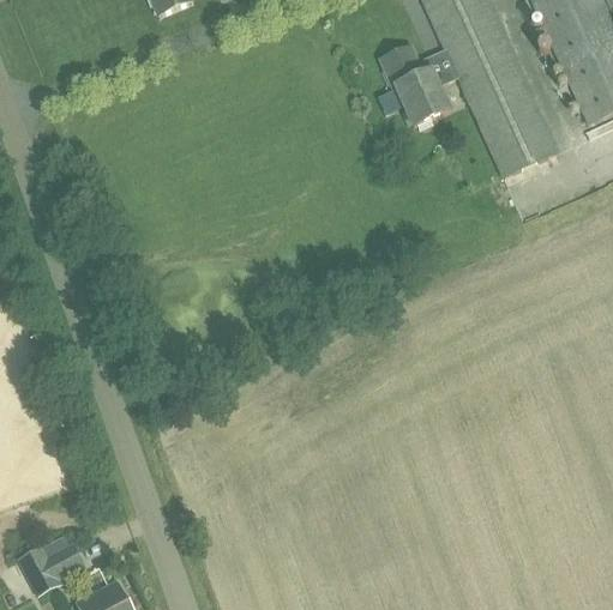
[(151,0),(157,13),(188,0),(151,0)]
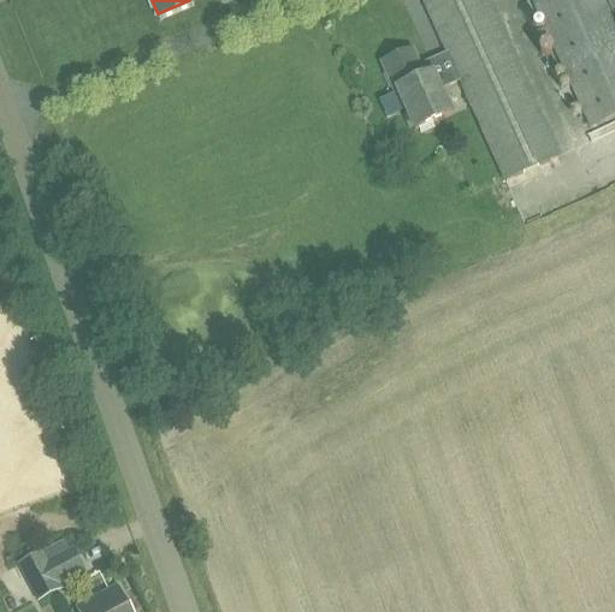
[(421,0),(504,178),(556,154),(485,0),(421,0)]
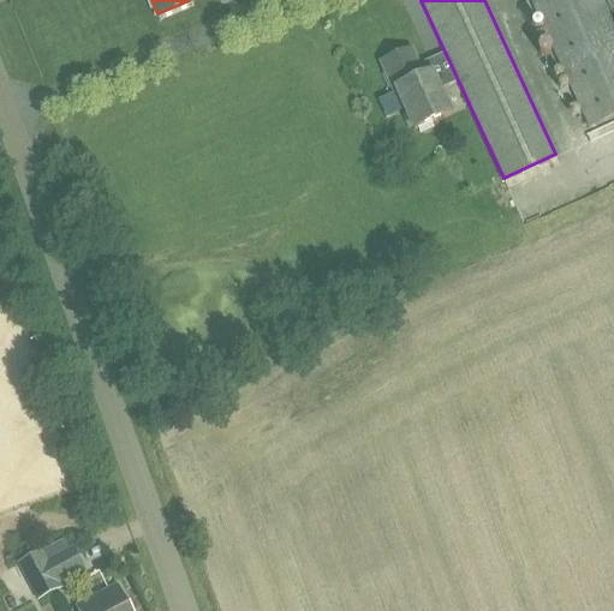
[(529,0),(588,125),(613,113),(613,25),(601,0),(529,0)]
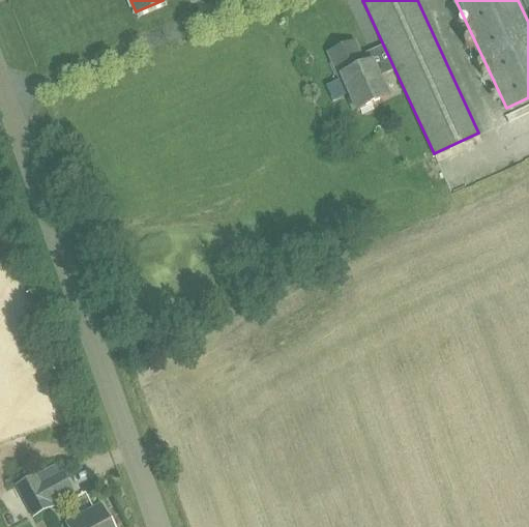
[(362,63),(352,39),(327,51),(339,76),(362,63)]
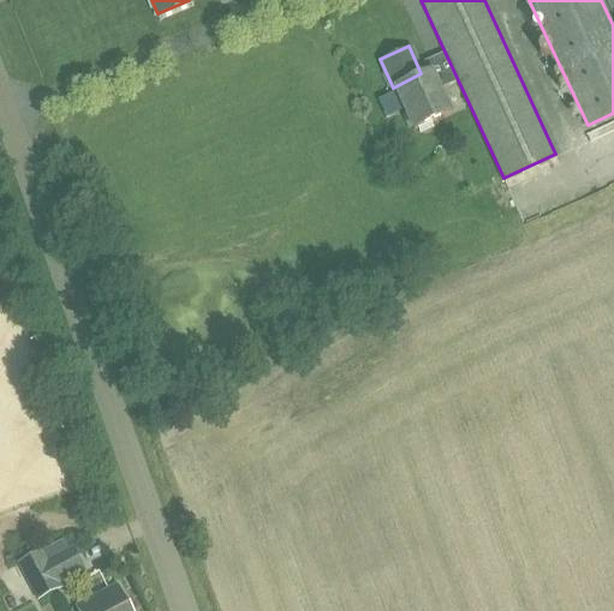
[(430,70),(395,87),(413,127),(448,112),(437,87),(457,78),(451,66),(433,75),(430,70)]
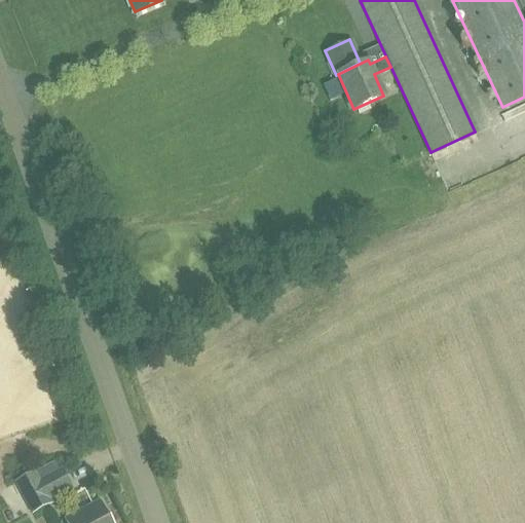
[(72,486),(62,464),(39,477),(35,469),(13,480),(31,512),(52,501),(50,496),(72,486)]
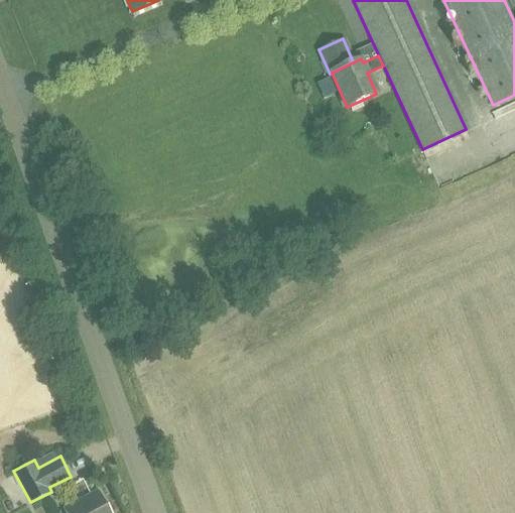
[(110,512),(97,488),(62,506),(66,512),(110,512)]
